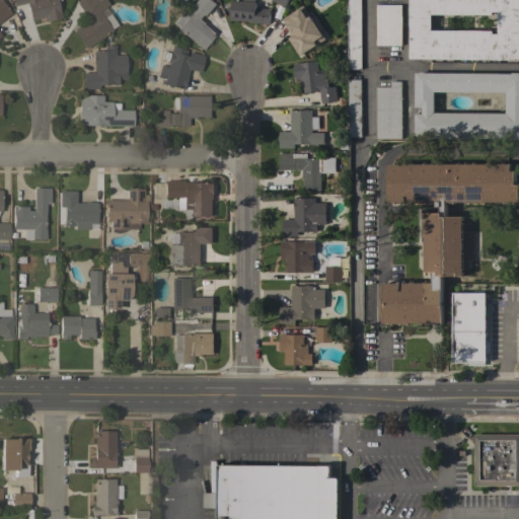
[(0,20),(0,0),(10,13),(0,20)]
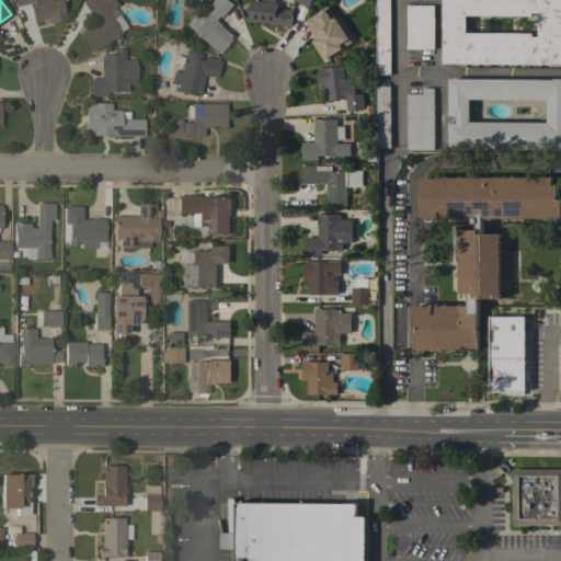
[(14,6),(13,0),(61,0),(66,19),(47,23),(46,18),(33,21),(29,2),(14,6)]
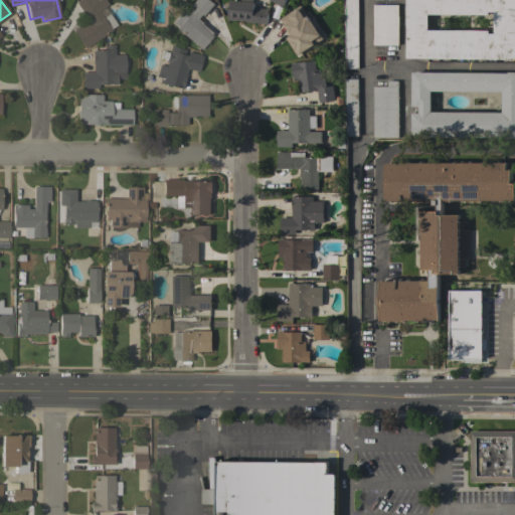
[(74,1),(75,0),(105,0),(108,4),(98,10),(102,17),(109,12),(116,24),(111,28),(111,30),(83,47),(72,29),(83,22),(82,22),(87,19),(74,1)]
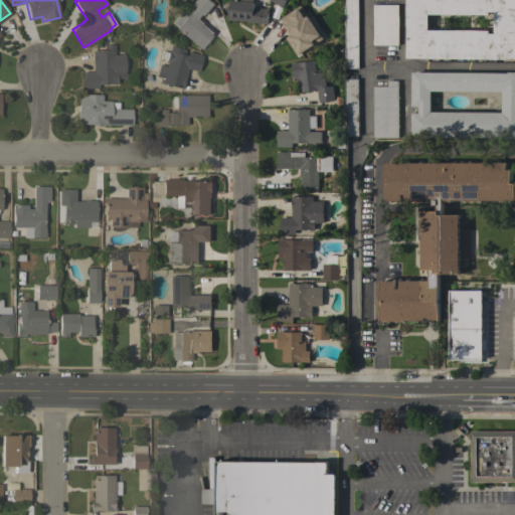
[(176,28),(177,27),(170,21),(179,10),(186,16),(193,7),(191,5),(195,0),(209,0),(214,4),(204,16),(202,14),(199,19),(204,23),(203,23),(214,33),(200,49),(176,28)]
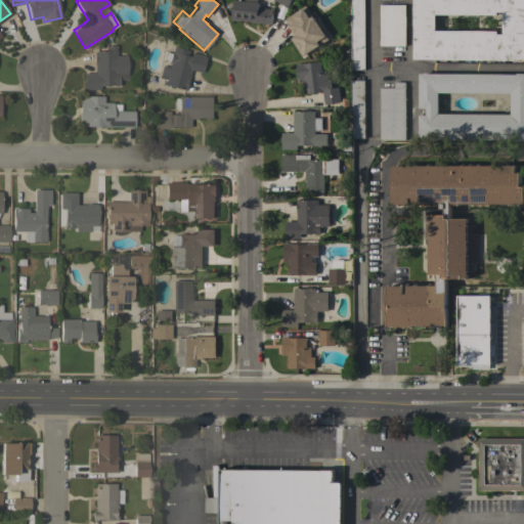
[(231,20),(233,0),(245,1),(245,0),(257,0),(257,2),(258,2),(258,7),(272,9),(271,25),(231,20)]
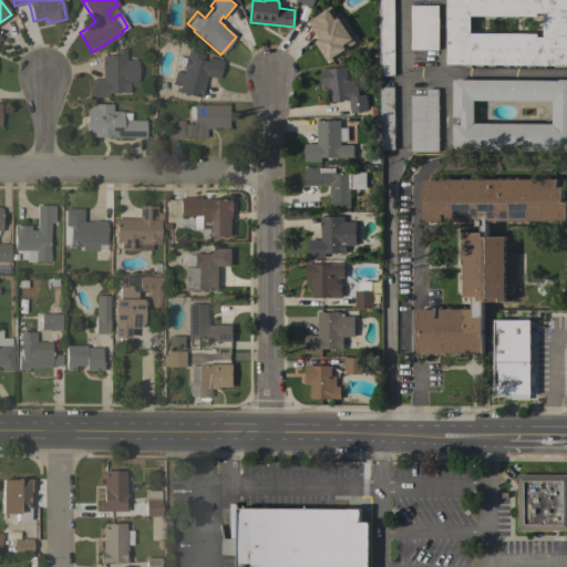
[(394,0),(394,75),(380,75),(380,0),(394,0)]
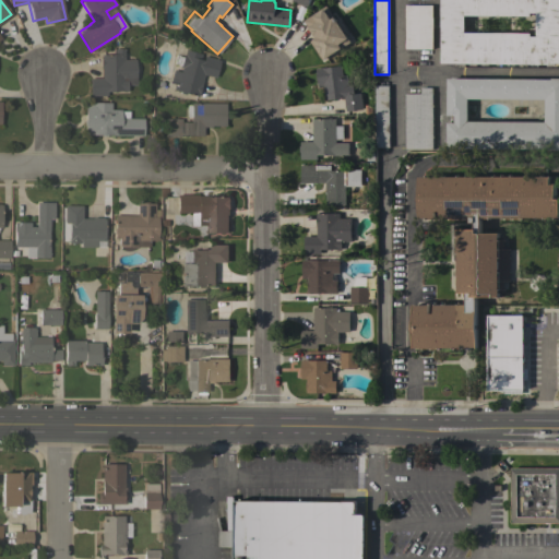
[(441,63),(441,27),(441,0),(558,0),(558,63),(551,63),(551,64),(441,63)]
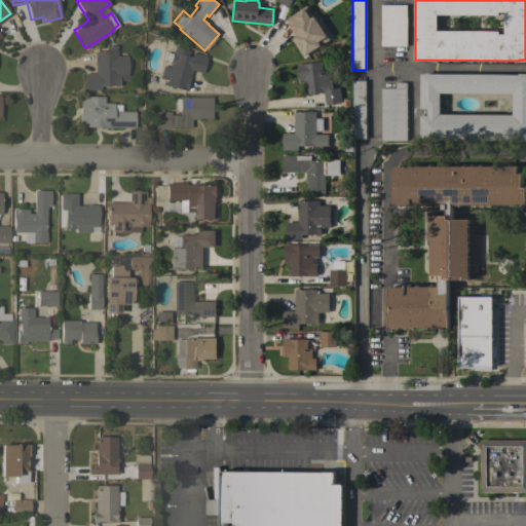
[(407,46),(381,45),(381,17),(381,4),(406,5),(406,16),(407,16),(407,46)]
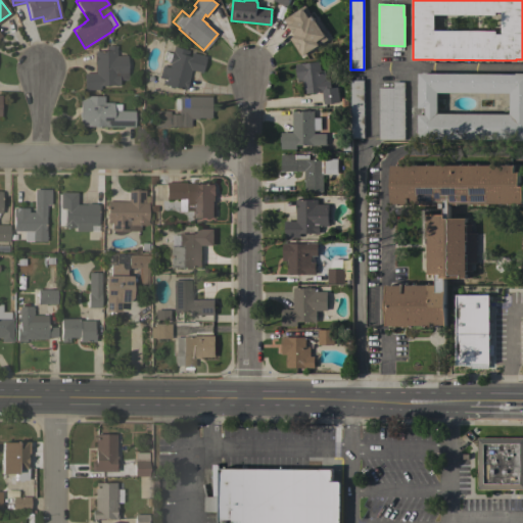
[(304,5),(314,18),(317,16),(327,32),(324,34),(328,39),(301,56),(289,39),(293,36),(287,26),(287,25),(283,19),(304,5)]
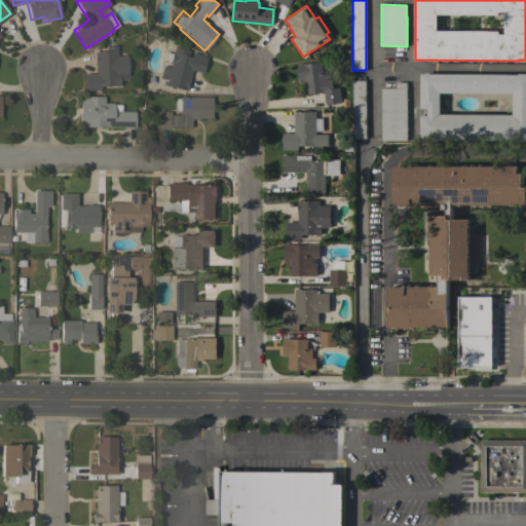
[(100,86),(100,89),(83,89),(83,73),(95,73),(95,64),(94,64),(94,52),(95,52),(95,51),(106,50),(106,45),(116,44),(116,55),(126,54),(127,74),(118,75),(119,85),(100,86)]
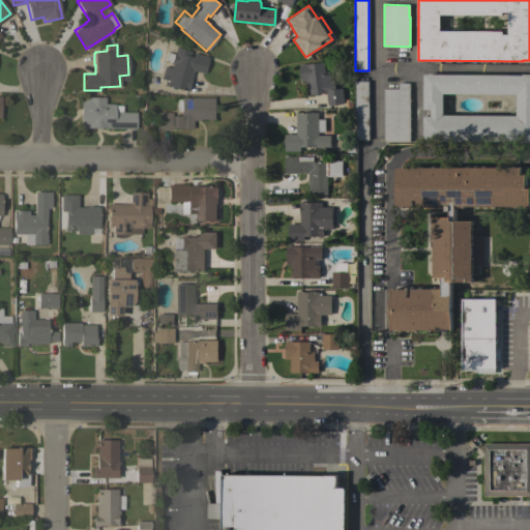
[(186,91),(175,88),(175,89),(169,87),(170,86),(166,85),(168,78),(160,76),(164,65),(170,67),(171,63),(170,63),(170,61),(165,59),(167,52),(173,53),(173,51),(174,51),(175,47),(189,51),(188,56),(192,57),(193,52),(208,56),(203,74),(193,70),(186,91)]
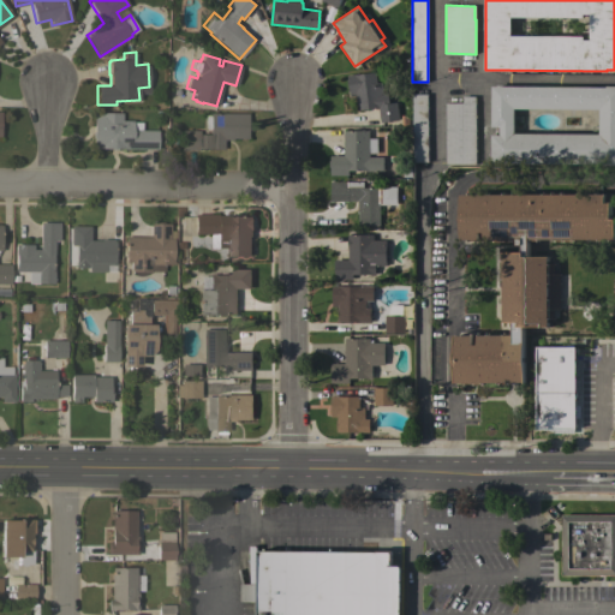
[(399,120),(380,123),(378,108),(357,111),(356,95),(350,96),(346,75),(353,75),(354,75),(375,72),(376,83),(382,83),(383,94),(388,93),(389,103),(396,102),(399,120)]
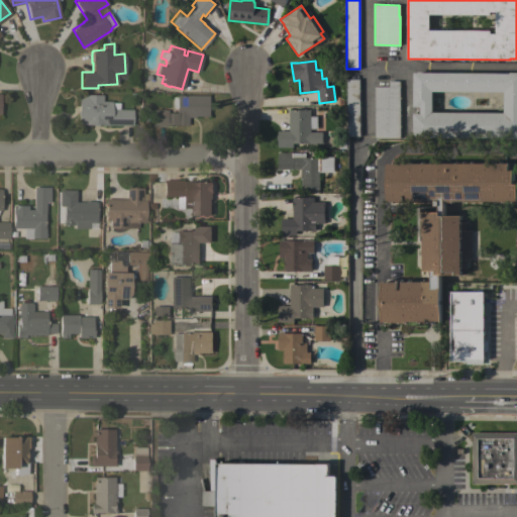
[(413,137),(413,113),(420,113),(420,107),(413,107),(414,73),(509,74),(509,72),(516,72),(516,139),(508,139),(508,138),(413,137)]
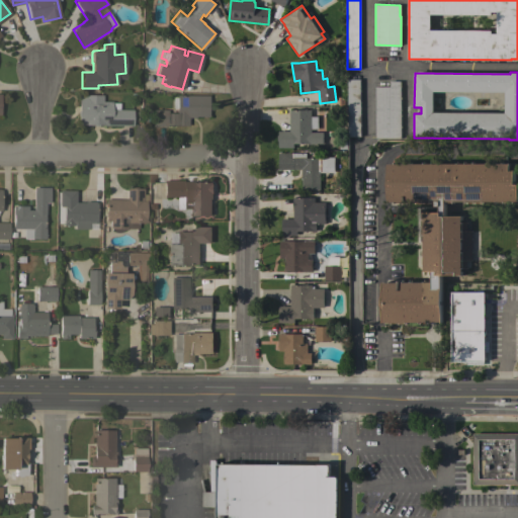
[(360,137),(347,137),(347,80),(360,79),(360,137)]
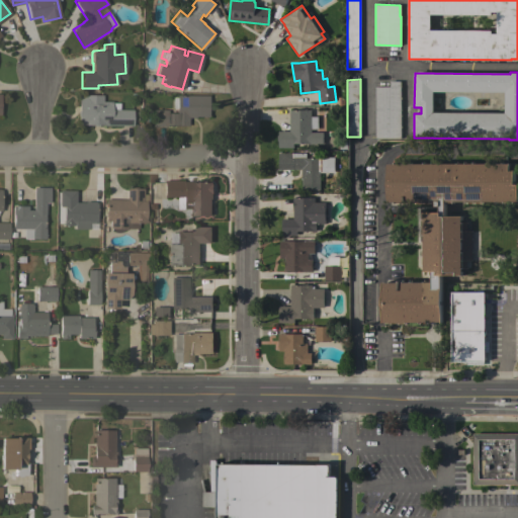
[(375,87),(390,87),(390,81),(400,81),(400,87),(401,87),(401,138),(375,138),(375,87)]
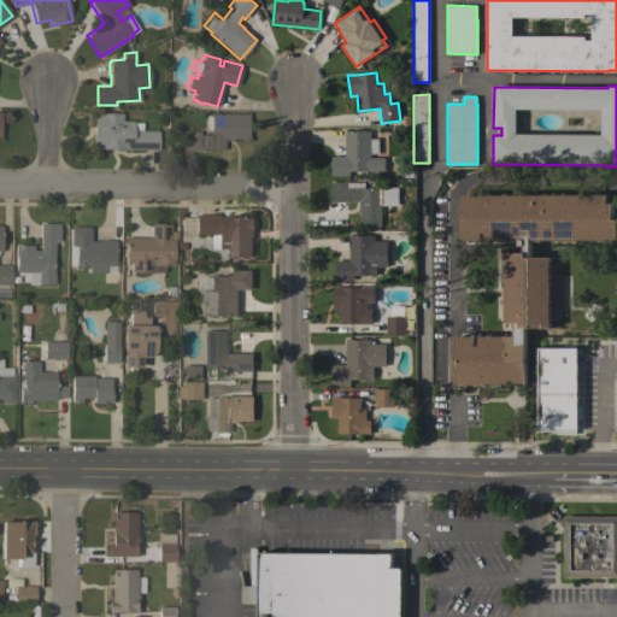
[(92,148),(92,137),(92,136),(92,133),(93,131),(93,112),(122,112),(122,121),(133,121),(133,129),(158,130),(157,150),(92,148)]
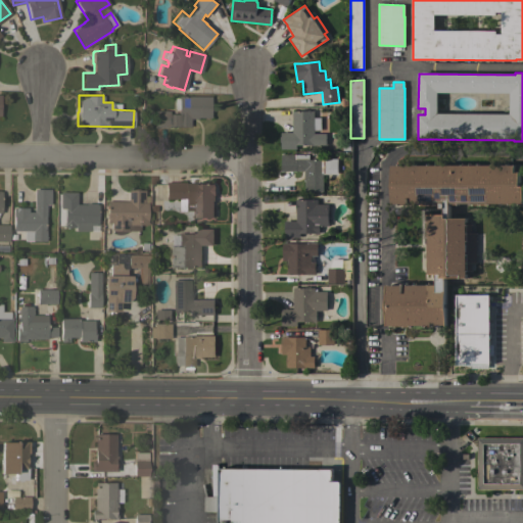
[(209,96),(209,117),(197,116),(197,119),(189,119),(189,127),(168,126),(168,127),(153,127),(153,110),(169,110),(169,113),(178,113),(178,109),(174,108),(174,97),(178,97),(178,95),(209,96)]
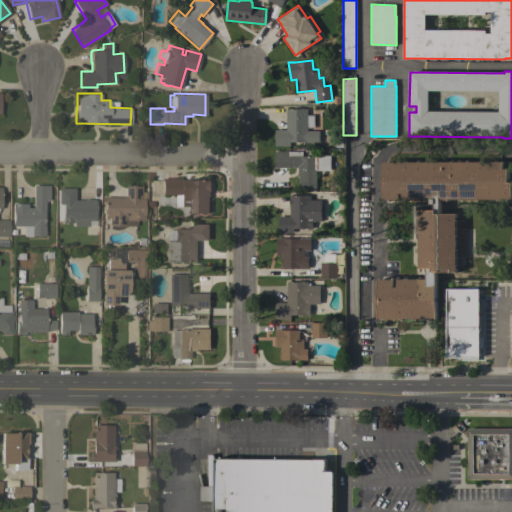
[(275,146),(275,140),(273,140),(273,134),(275,134),(275,130),(286,130),(286,109),(297,109),(297,107),(303,107),(303,109),(307,109),(307,131),(319,131),(319,142),(304,142),(290,142),(290,146),(275,146)]
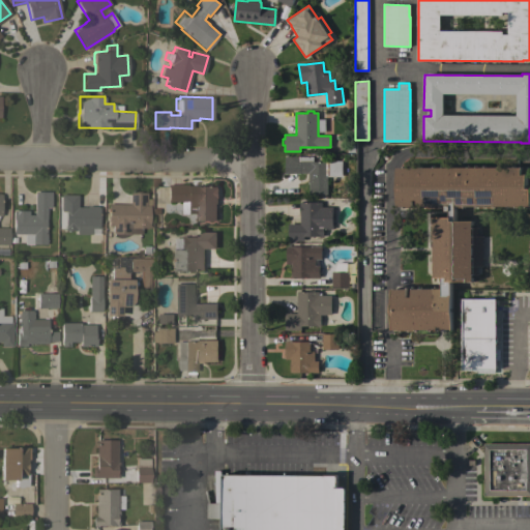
[(285,174),(285,157),(299,156),(299,162),(312,160),(312,162),(327,162),(327,163),(334,163),(334,176),(327,176),(327,195),(308,195),(308,183),(307,183),(307,173),(285,174)]
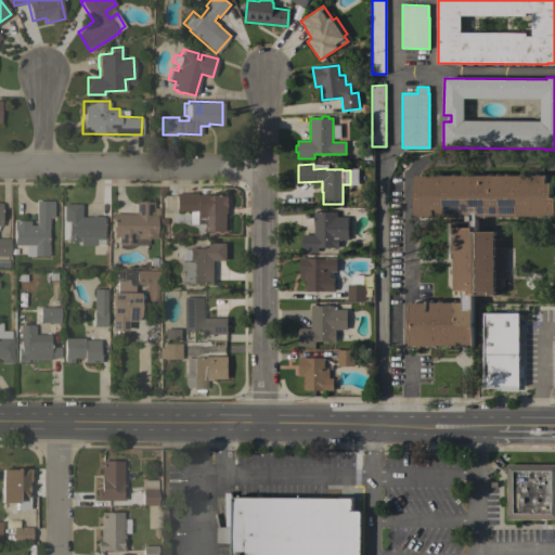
[(454,228),(470,228),(470,221),(466,221),(466,216),(415,216),(415,176),(422,176),(422,173),(439,173),(439,176),(454,176),(454,173),(472,173),(472,176),(489,176),(490,173),(506,173),(506,176),(520,176),(520,173),(538,173),(538,175),(552,175),(551,197),(554,197),(554,217),(477,216),(477,231),(494,231),(494,239),(499,239),(499,247),(505,247),(504,279),(500,279),(500,287),(494,287),(494,295),(474,295),(473,346),(410,345),(410,302),(462,302),(462,291),(454,291),(454,228)]
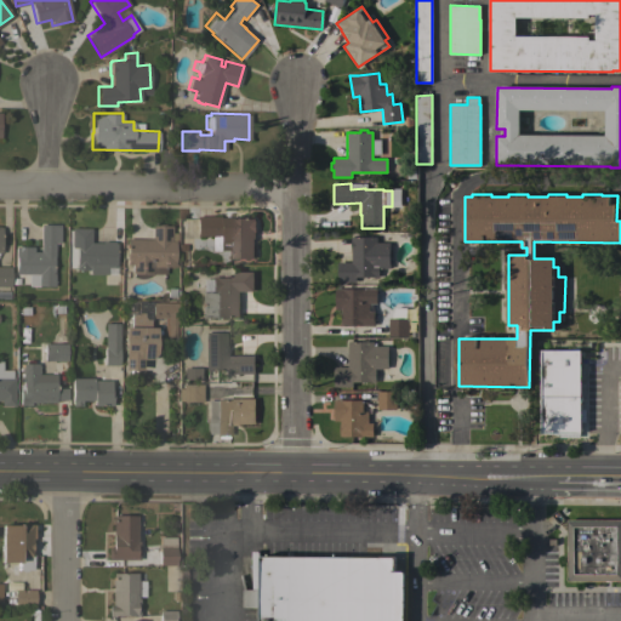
[(254,258),(233,258),(233,260),(227,260),(227,249),(218,250),(218,235),(197,235),(195,216),(220,215),(220,217),(232,217),(232,218),(254,218),(254,221),(255,221),(255,232),(255,239),(252,239),(254,258)]
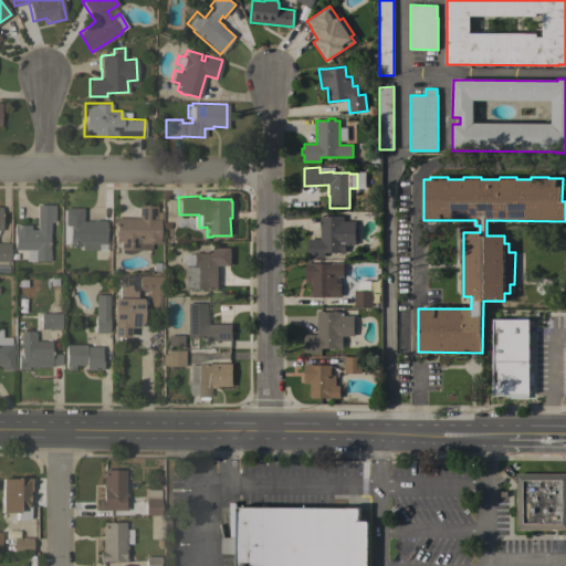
[(119,249),(119,240),(115,240),(115,236),(113,236),(113,229),(115,229),(115,217),(137,217),(138,205),(143,205),(143,203),(150,203),(150,205),(156,205),(156,219),(159,219),(159,240),(159,242),(150,242),(150,249),(119,249)]
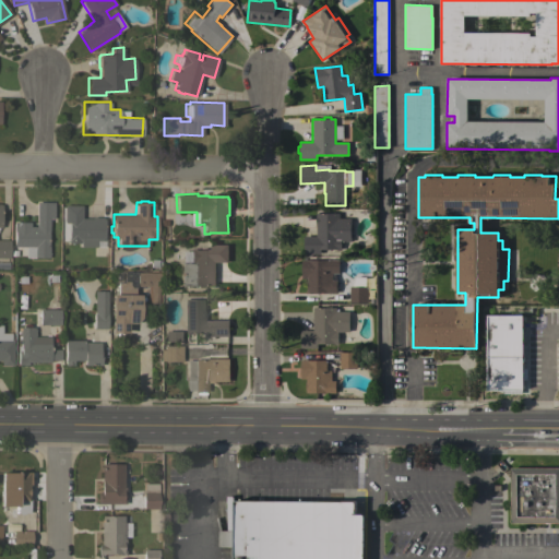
[(36,202),(54,202),(54,218),(48,218),(48,230),(47,230),(47,245),(48,245),(48,257),(20,257),(20,246),(13,246),(13,232),(13,222),(30,222),(30,226),(36,226),(36,202)]
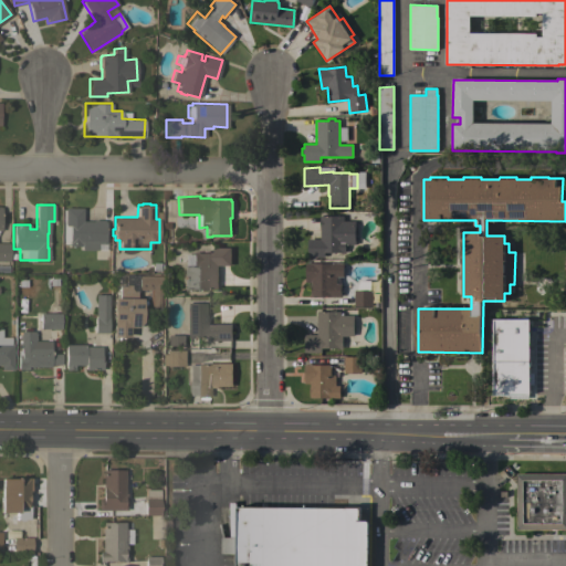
[(105,233),(106,233),(106,239),(105,239),(105,244),(95,243),(94,249),(81,249),(81,245),(67,245),(67,240),(69,240),(69,226),(64,224),(64,207),(82,207),(82,220),(92,220),(92,219),(103,220),(105,220),(105,233)]
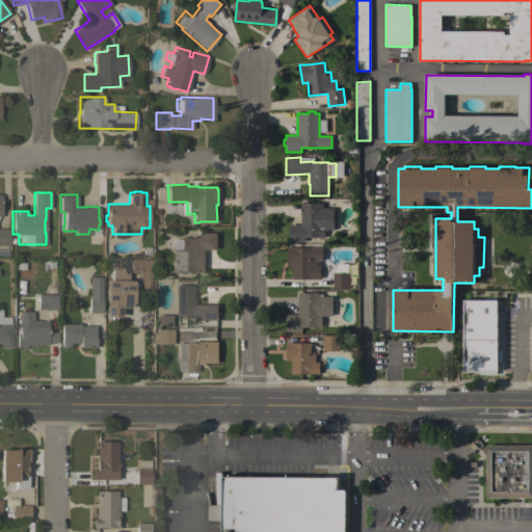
[(300,203),(322,203),(322,208),(334,208),(334,213),(336,213),(336,222),(334,222),(334,230),(324,230),(324,238),(319,238),(304,238),(304,242),(289,242),(289,224),(300,224),(300,203)]
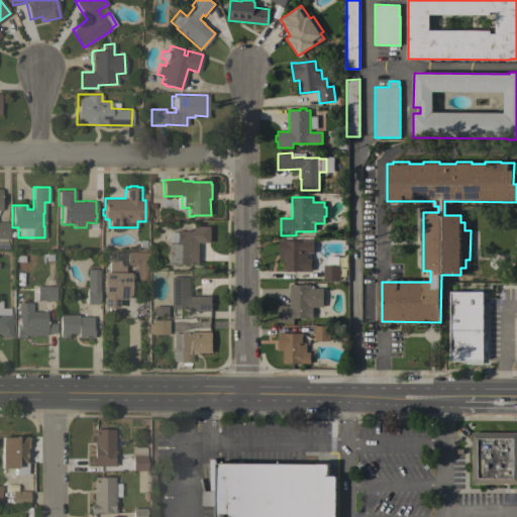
[(0,238),(0,221),(8,221),(8,238),(0,238)]
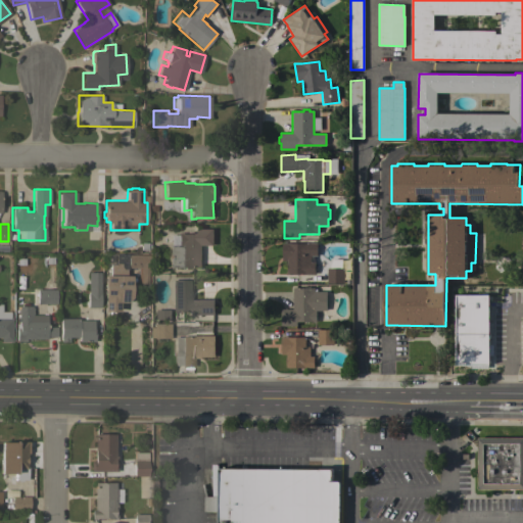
[(201,267),(190,267),(190,269),(184,269),(184,267),(170,267),(170,244),(178,244),(178,232),(182,232),(182,233),(186,233),(186,230),(191,230),(191,231),(196,231),(196,233),(197,233),(197,229),(212,229),(212,245),(201,245),(201,267)]
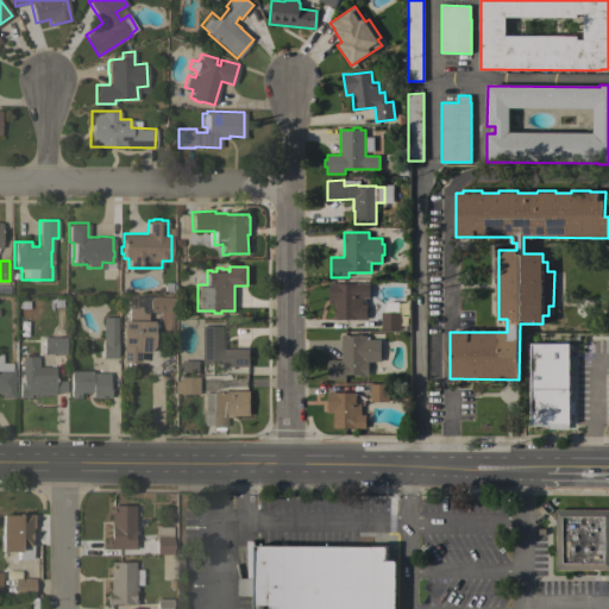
[(369,283),(369,299),(362,299),(362,306),(366,306),(366,320),(334,319),(334,303),(328,303),(328,283),(369,283)]
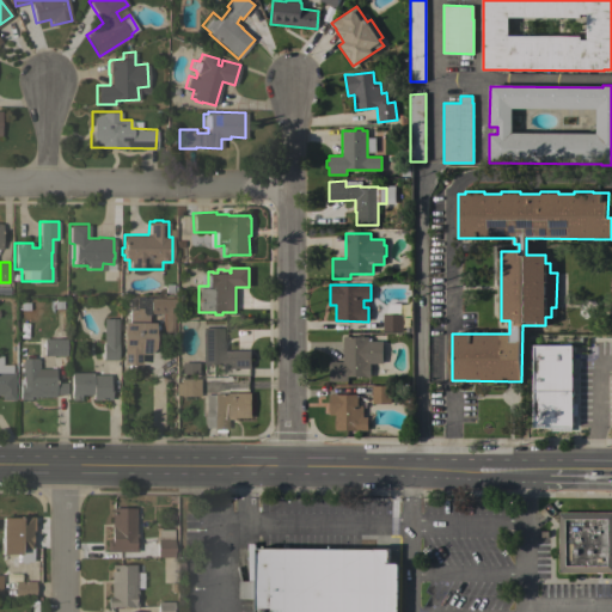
[(173,298),(173,313),(172,313),(172,337),(164,337),(164,332),(161,332),(161,322),(164,322),(164,313),(150,313),(150,298),(173,298)]
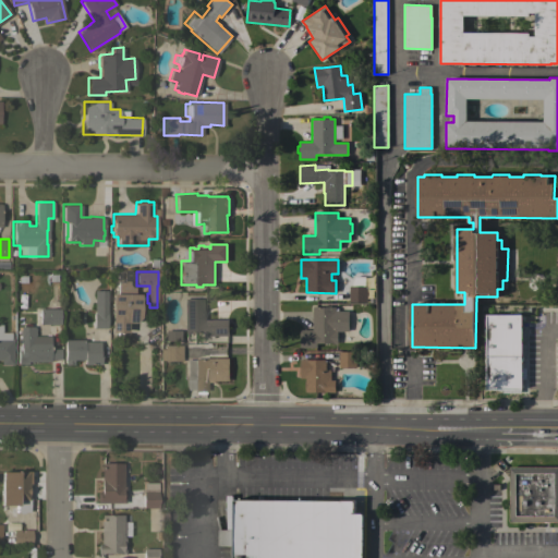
[(126,322),(126,332),(110,331),(111,293),(116,293),(117,281),(129,281),(129,287),(134,287),(134,293),(140,293),(138,317),(134,323),(126,322)]
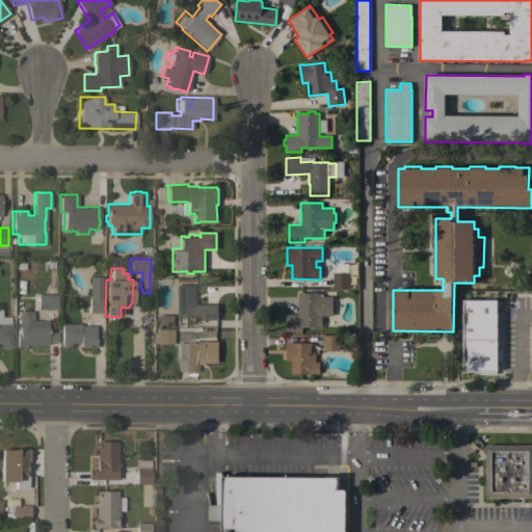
[(349,288),(333,289),(333,273),(349,272),(349,288)]
